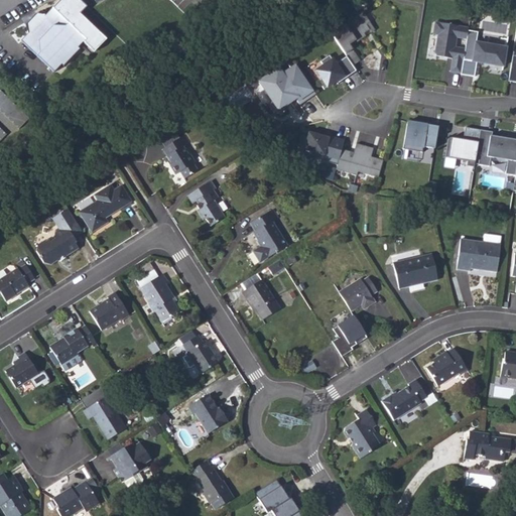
[(84,37),(81,41),(92,52),(106,39),(79,13),(86,6),(78,0),(58,0),(51,7),(84,37)]
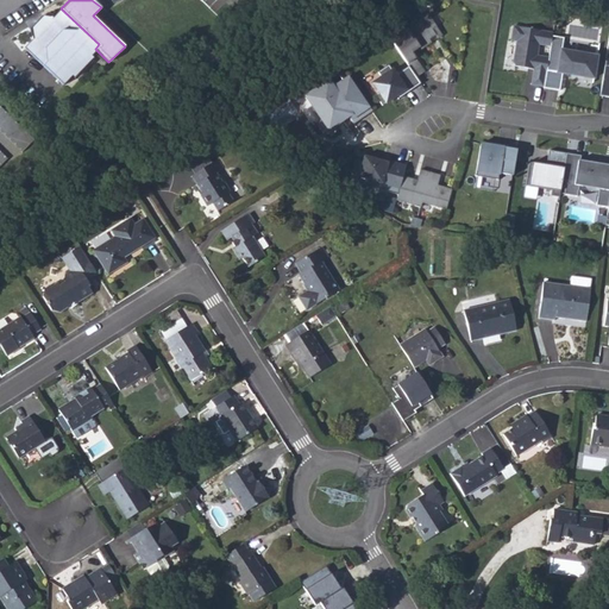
[(24,46),(63,83),(71,74),(74,76),(93,56),(90,54),(95,49),(99,44),(61,8),(52,18),(49,14),(30,35),(33,37),(24,46)]
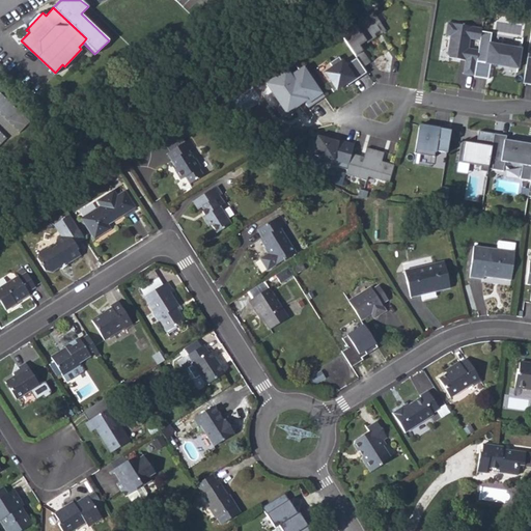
[(372,11),(340,34),(356,57),(363,66),(369,61),(358,46),(365,40),(367,43),(375,36),(373,33),(379,30),(381,32),(385,30),(372,11)]
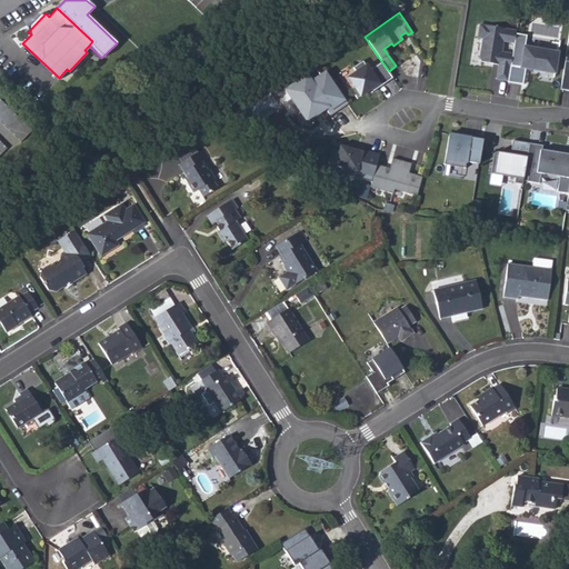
[(508,81),(515,35),(516,29),(479,23),(477,39),(482,39),(479,61),(499,63),(497,79),(508,81)]
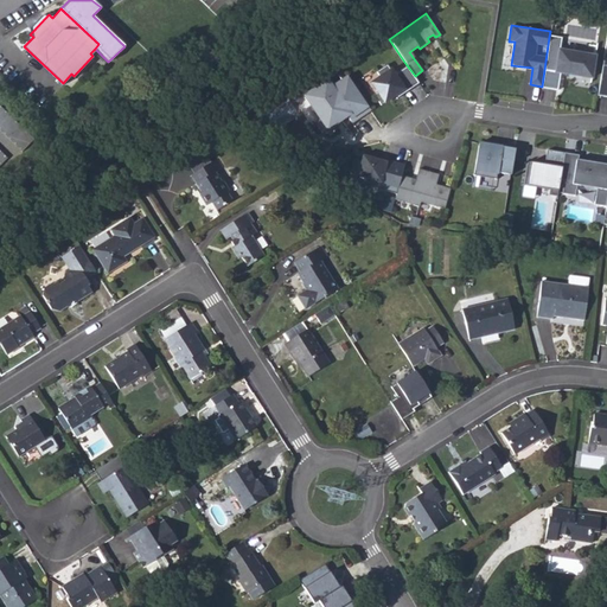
[(562,39),(549,37),(542,87),(542,88),(557,90),(561,74),(592,78),(595,57),(560,51),(562,39)]
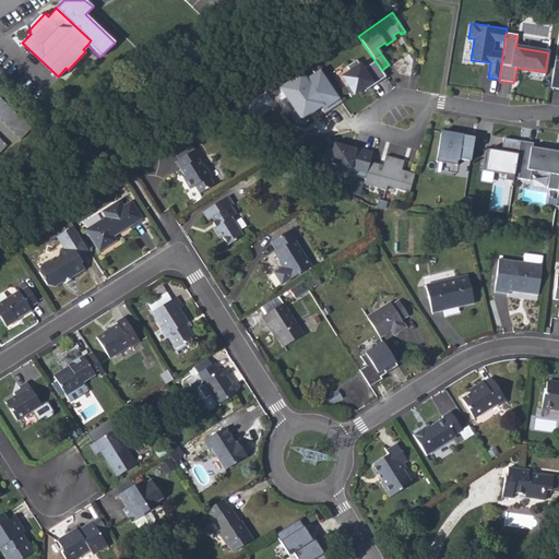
[(382,70),(375,60),(363,69),(356,59),(346,66),(351,71),(342,76),(347,85),(344,87),(351,97),(364,88),(366,91),(385,76),(382,70)]
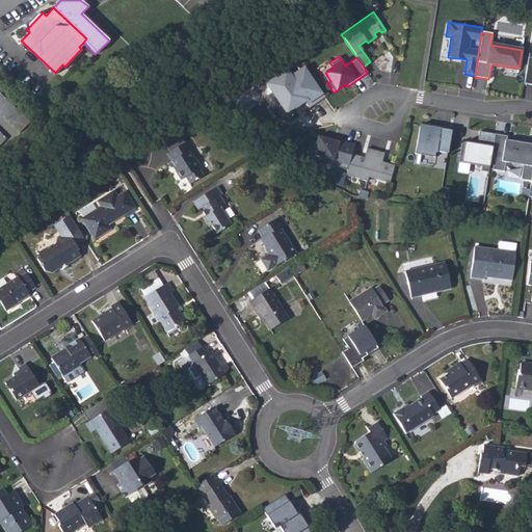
[(287,71),(268,83),(282,103),(276,106),(284,116),(295,108),(294,107),(293,105),(298,102),(298,104),(303,100),(308,106),(324,95),(311,75),(296,84),(287,71)]
